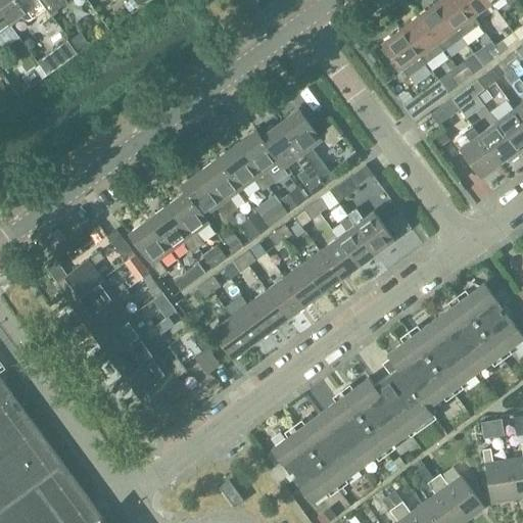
[(0,0),(0,11),(10,27),(29,13),(18,0),(0,0)]
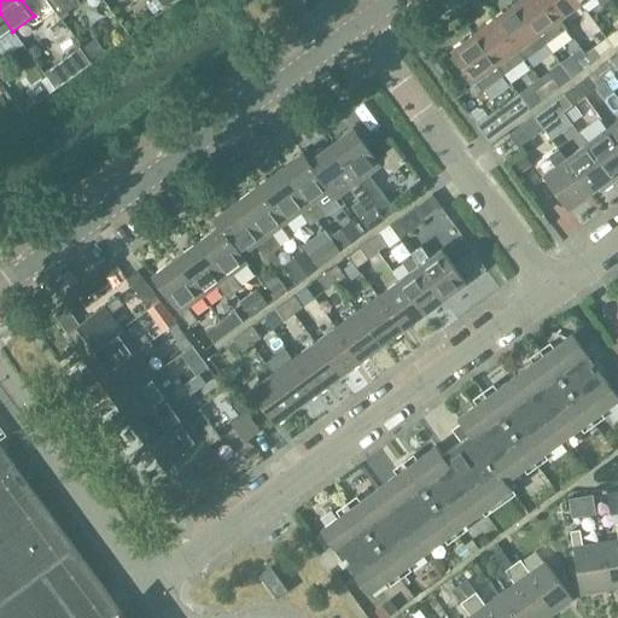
[(46,0),(58,15),(60,18),(81,4),(77,0),(46,0)]
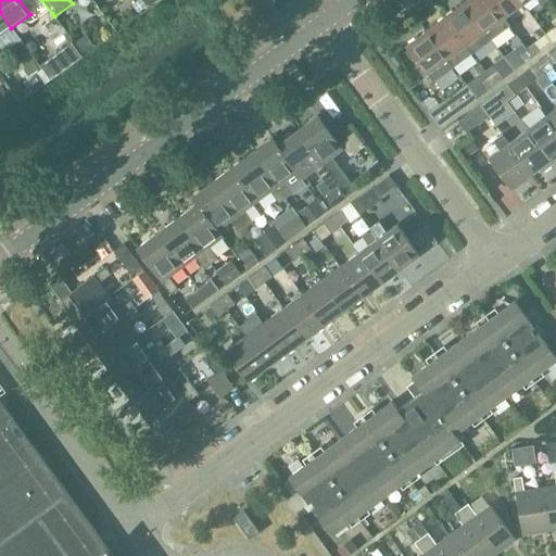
[(139,0),(131,5),(138,14),(147,7),(141,0),(139,0)]
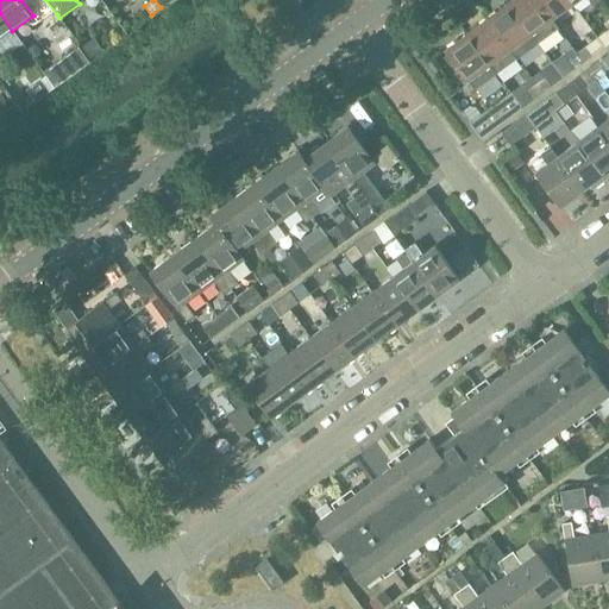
[(559,29),(552,20),(537,0),(514,0),(509,5),(531,35),(538,44),(559,29)]
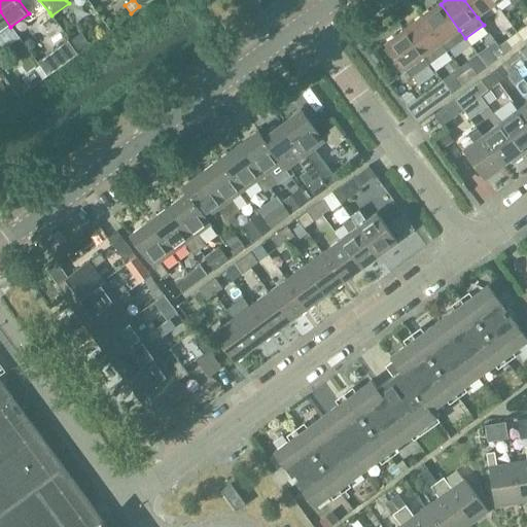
[(492,0),(464,0),(478,18),(495,4),(492,0)]
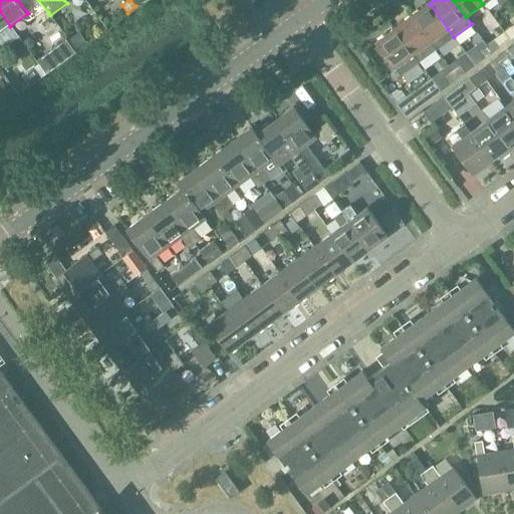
[(412,16),(431,42),(437,49),(454,37),(448,29),(430,4),(412,16)]
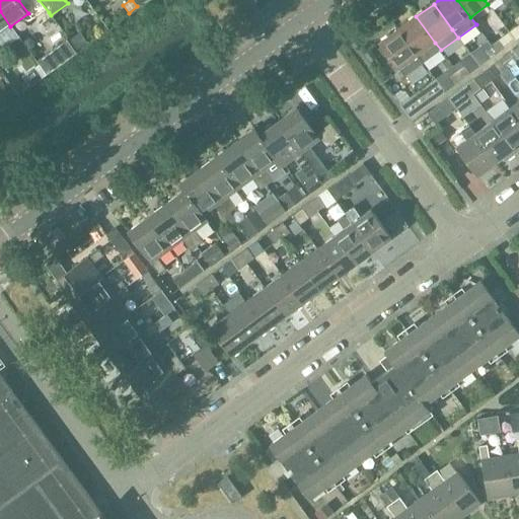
[(0,11),(0,58),(5,55),(0,47),(0,32),(10,26),(0,11)]
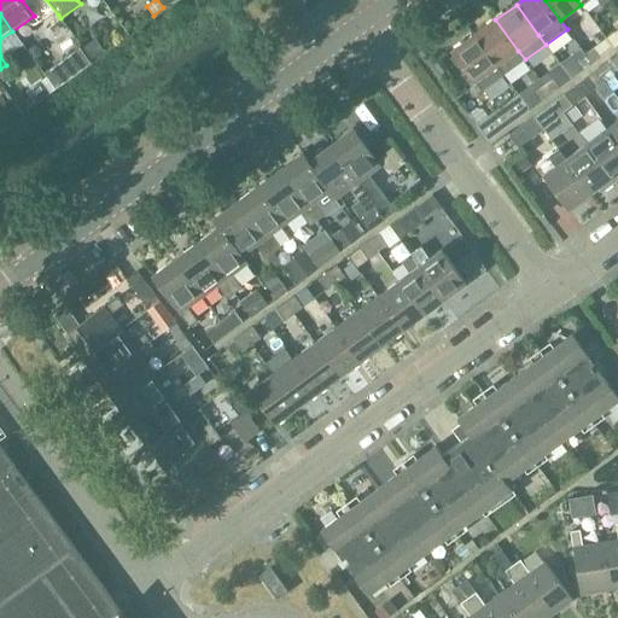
[(495,19),(474,35),(505,76),(525,60),(525,59),(518,51),(495,19)]
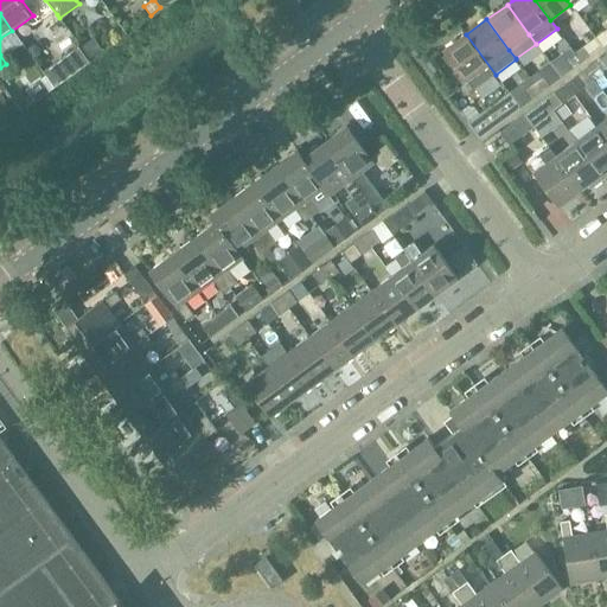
[(496,75),(466,34),(445,51),(473,90),(496,75)]
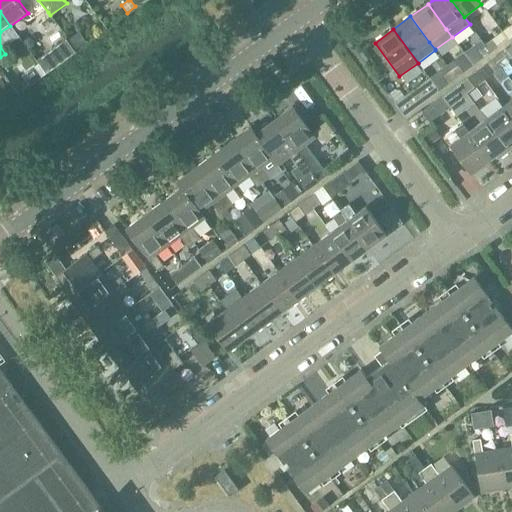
[(493,39),(485,45),(491,53),(499,47),(493,39)]
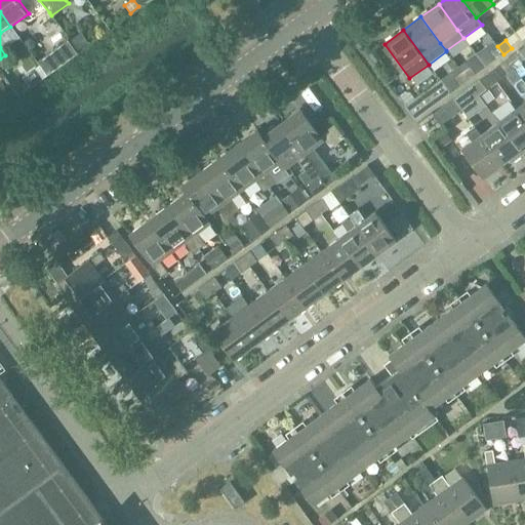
[(39,64),(48,77),(78,54),(69,42),(39,64)]
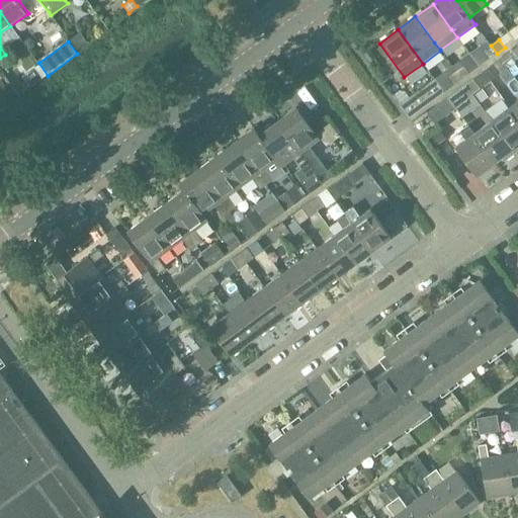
[(497,54),(491,46),(483,52),(489,60),(497,54)]
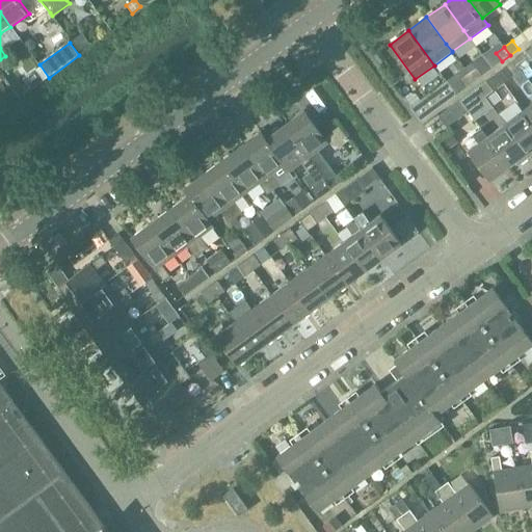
[(522,54),(513,60),(521,71),(530,64),(522,54)]
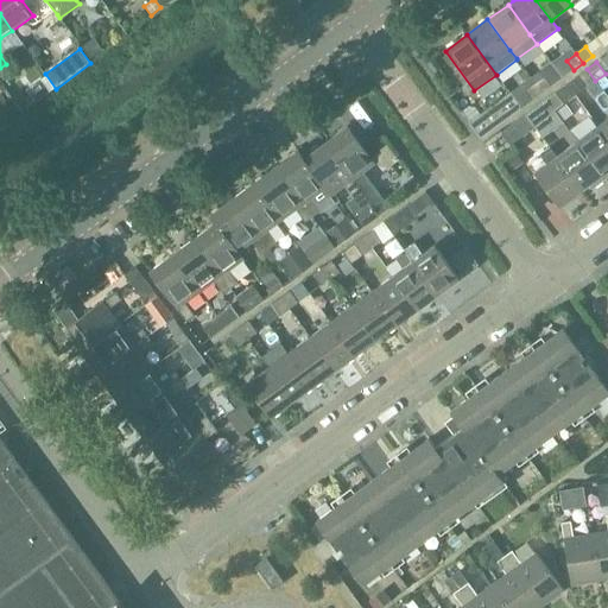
[(587,69),(578,76),(595,99),(603,92),(595,81),(587,69)]
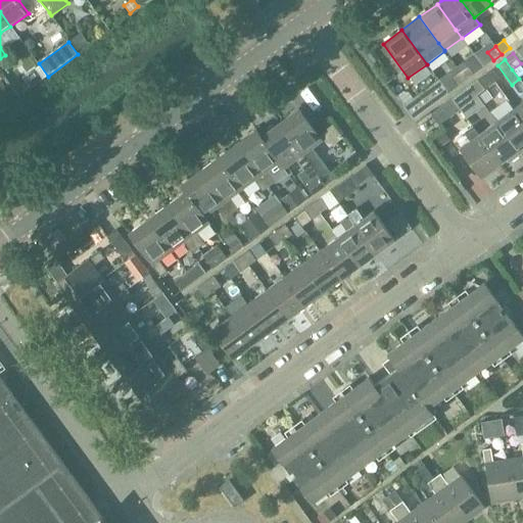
[(460,73),(466,81),(474,75),(468,66),(460,73)]
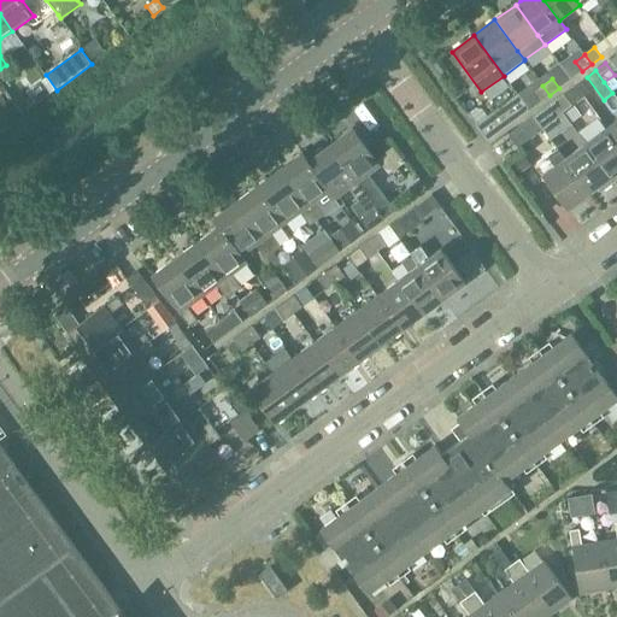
[(550,95),(542,86),(533,93),(540,103),(550,95)]
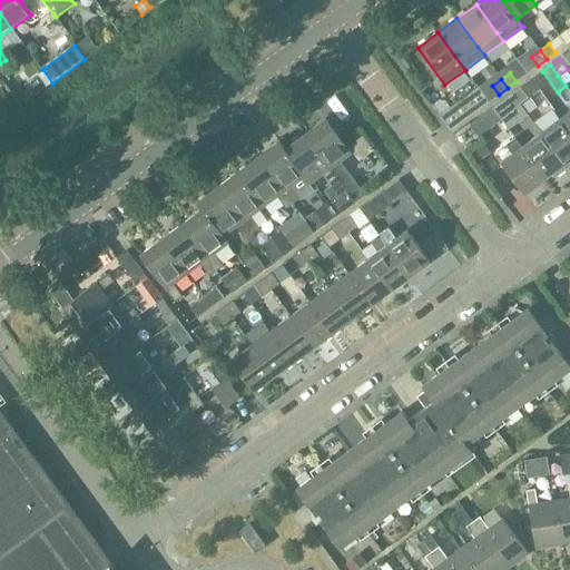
[(1,87),(0,88),(0,107),(10,100),(1,87)]
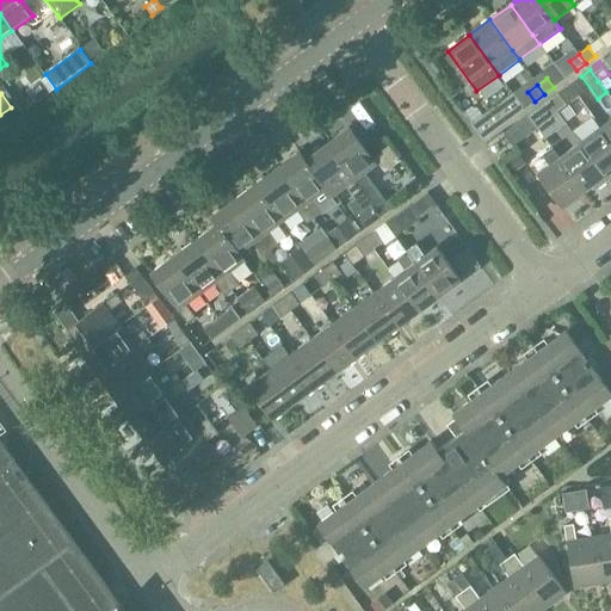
[(512,93),(500,102),(512,117),(524,109),(523,109),(512,93)]
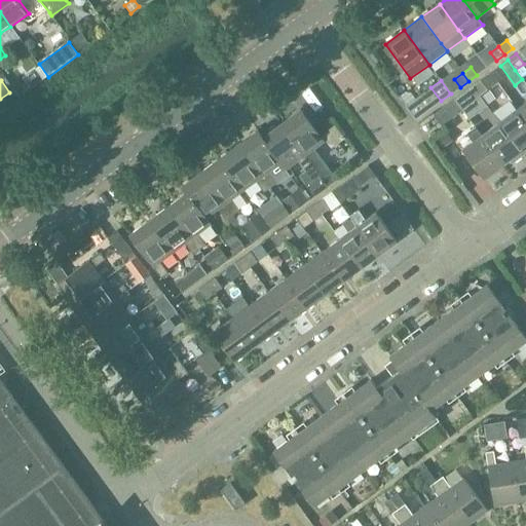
[(473,86),(480,97),(488,90),(481,80),(473,86)]
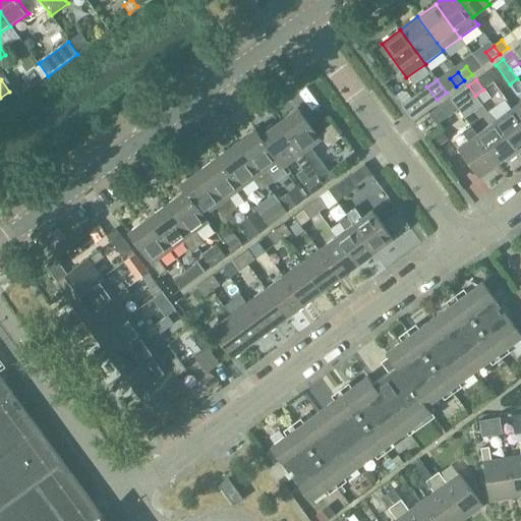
[(450,99),(458,109),(467,102),(475,96),(468,85),(460,91),(450,99)]
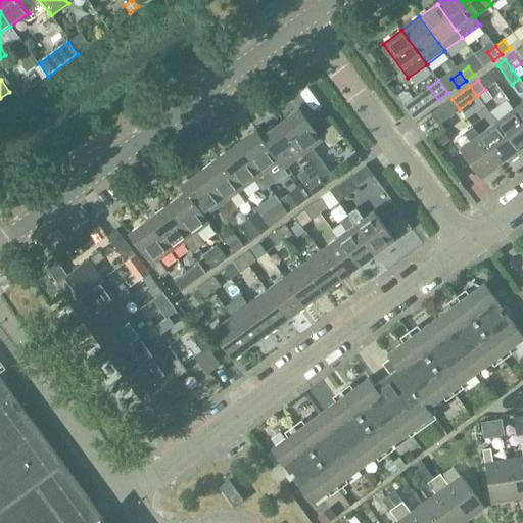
[(423,111),(414,98),(403,106),(413,120),(423,111)]
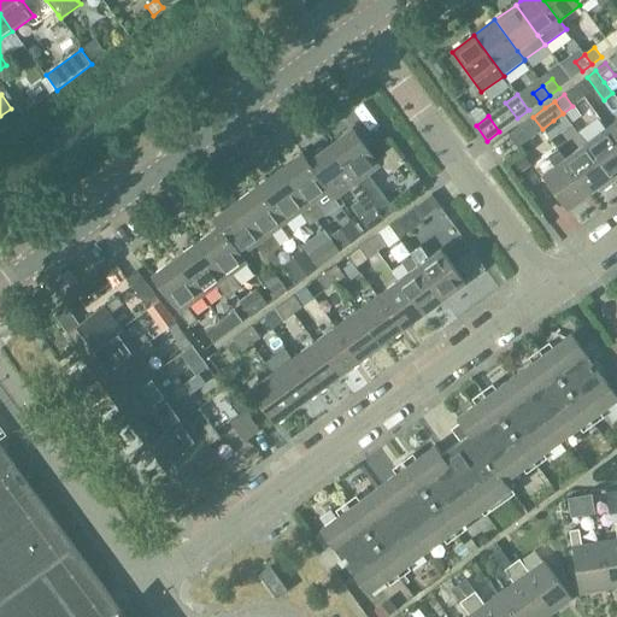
[(542,129),(533,117),(507,135),(517,147),(542,129)]
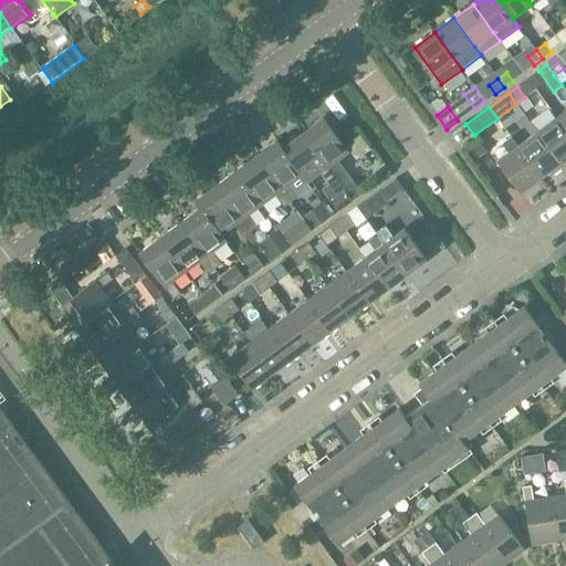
[(324,118),(303,134),(337,180),(336,180),(345,192),(352,202),(363,195),(338,161),(348,153),(324,118)]
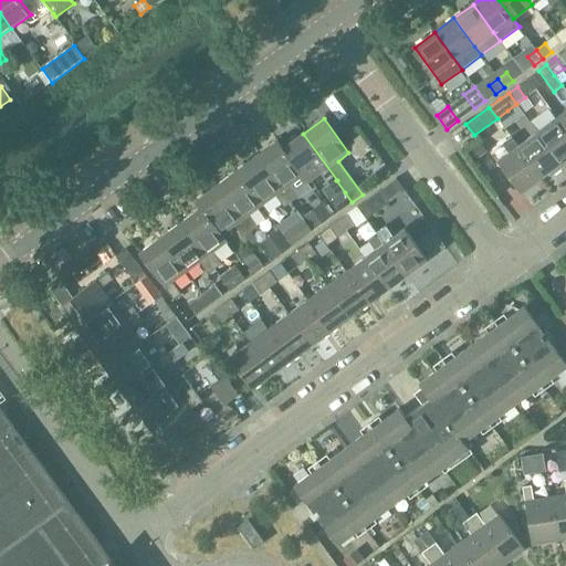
[(565,166),(565,130),(557,119),(538,134),(564,168),(565,166)]
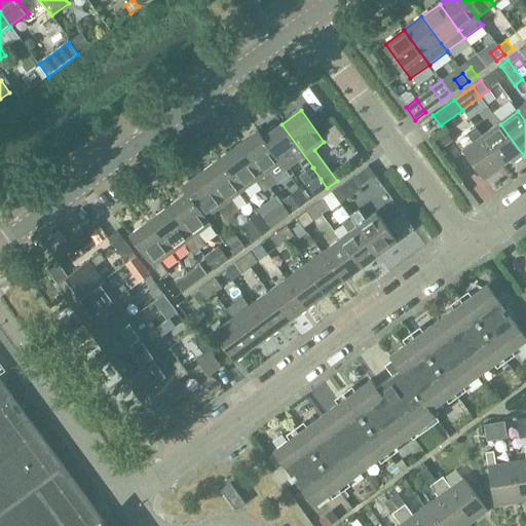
[(282,124),(263,138),(262,139),(280,164),(286,171),(299,161),(306,173),(312,167),(313,167),(282,124)]
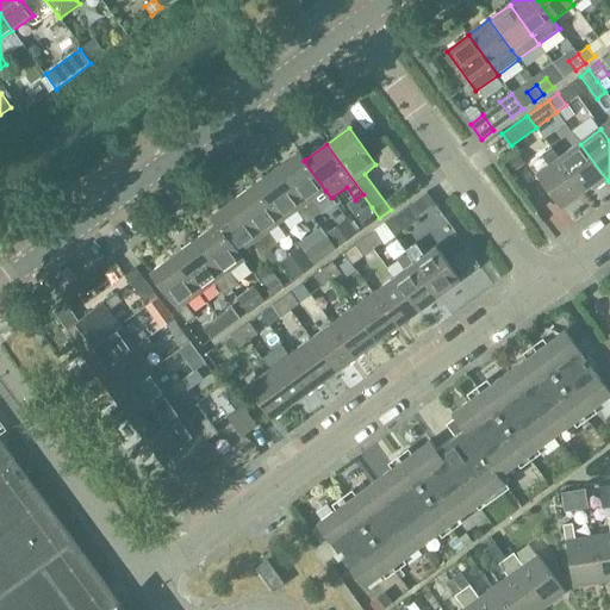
[(608,181),(580,144),(560,159),(584,192),(592,186),(596,191),(608,181)]
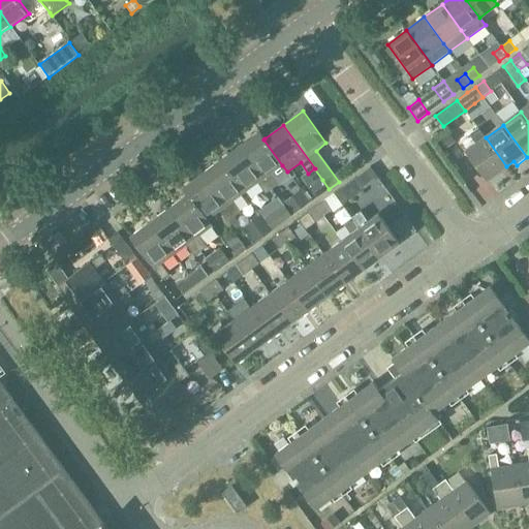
[(470,135),(476,145),(467,152),(488,180),(506,166),(486,137),(479,129),(470,135)]
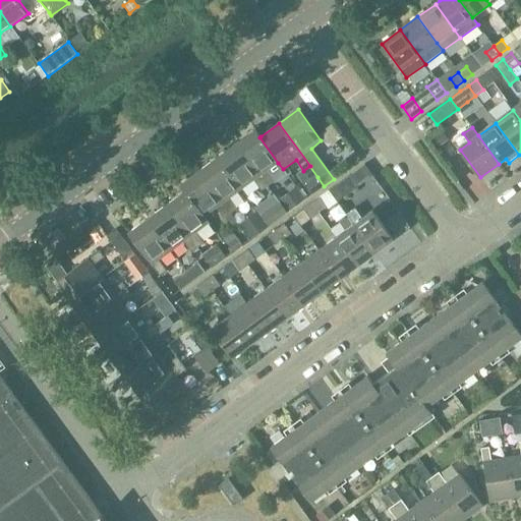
[(255,130),(236,143),(268,187),(274,182),(266,171),(278,163),(259,137),(261,136),(255,130)]
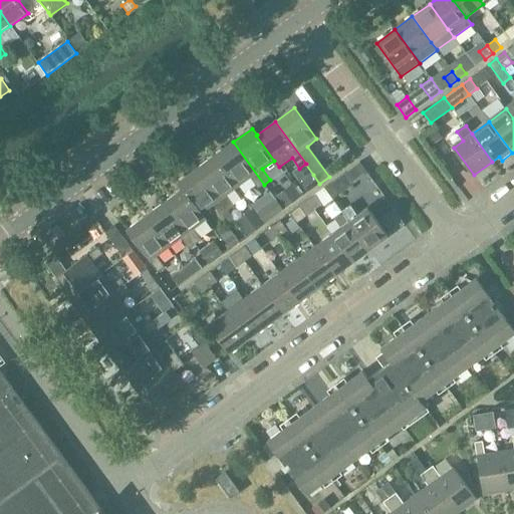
[(426,138),(431,146),(442,137),(437,130),(426,138)]
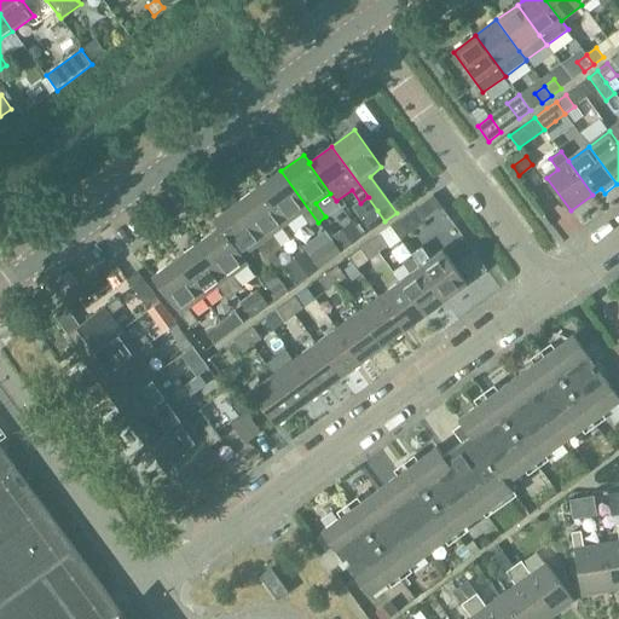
[(281,171),(259,187),(287,225),(301,214),(311,227),(318,223),(281,171)]
